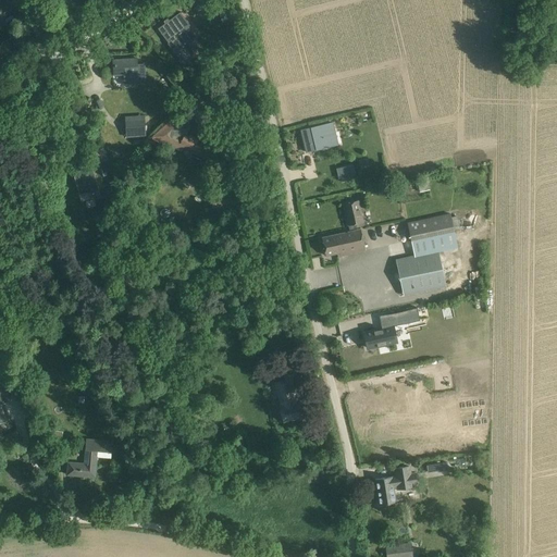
[(0,19),(20,5),(15,0),(1,0),(0,1),(0,19)]
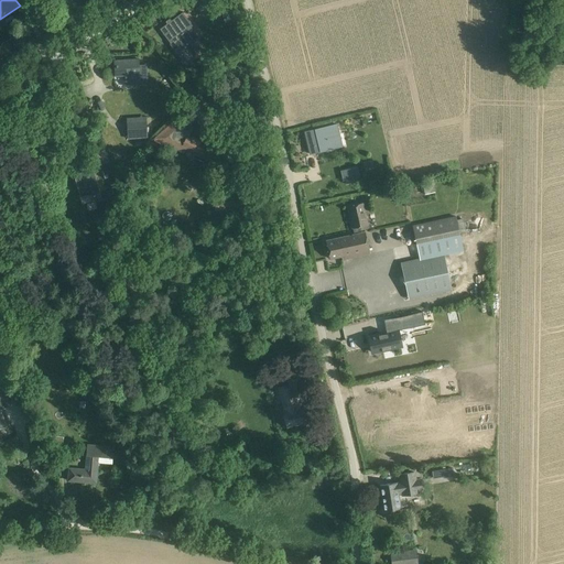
[(227,13),(229,22),(237,20),(235,11),(227,13)]
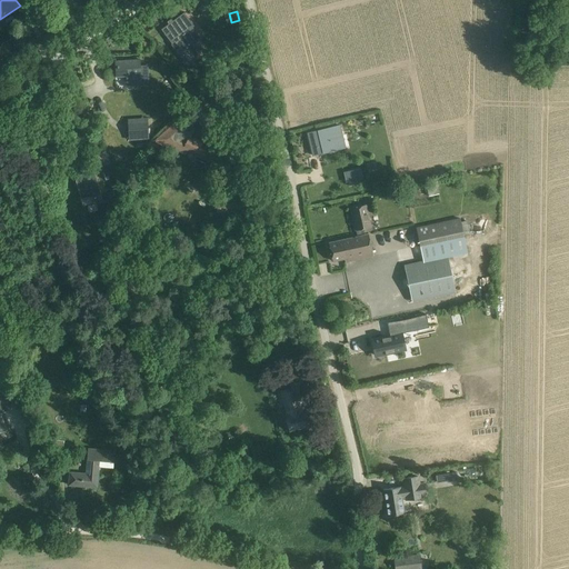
[(186,32),(186,31),(193,26),(183,13),(162,29),(172,42),(172,45),(187,62),(199,53),(200,49),(197,45),(193,45),(191,46),(182,35),(186,32)]
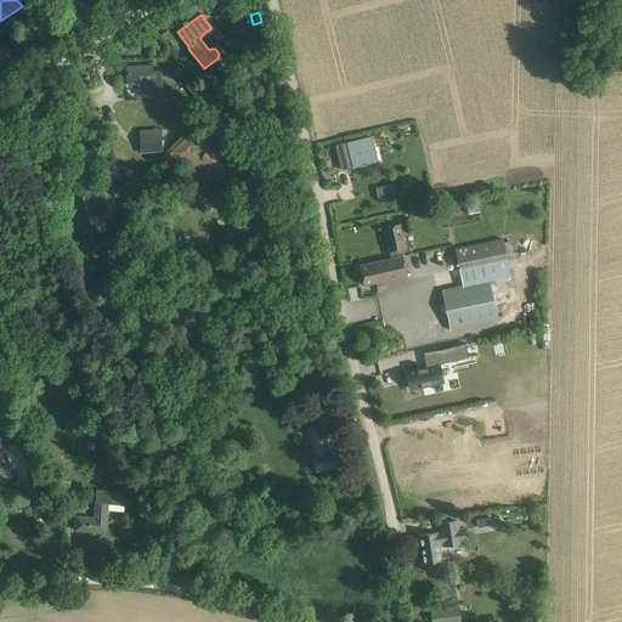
[(163,91),(162,72),(152,72),(152,64),(126,67),(128,84),(137,84),(139,94),(163,91)]
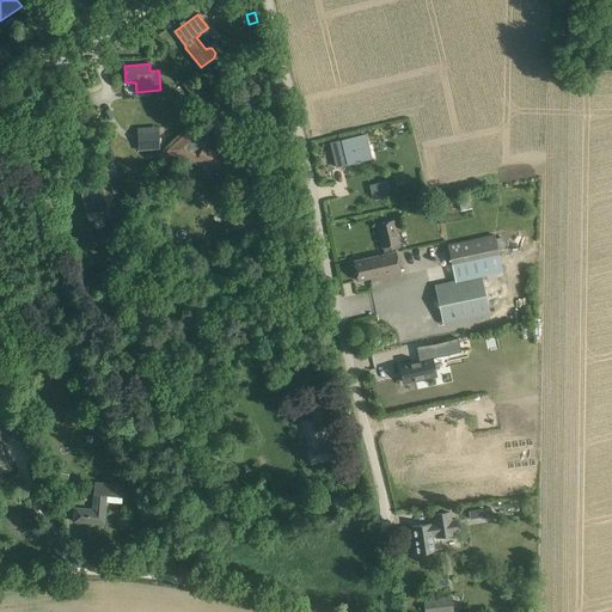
[(204,146),(209,136),(199,121),(165,150),(200,165),(201,161),(225,173),(230,165),(216,158),(219,153),(204,146)]
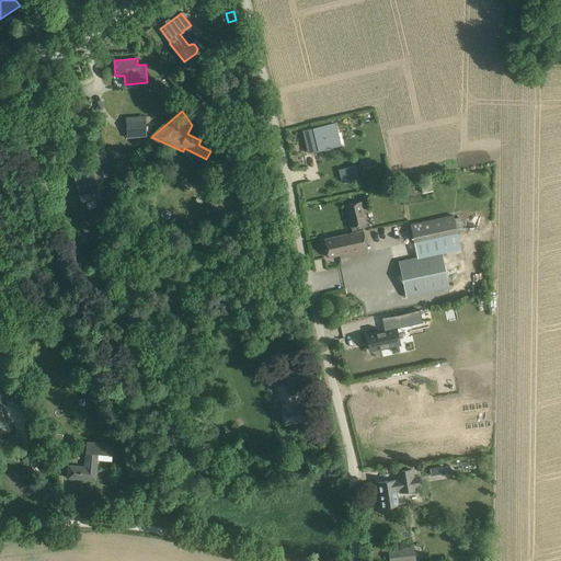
[(125,121),(127,135),(147,134),(146,119),(125,121)]
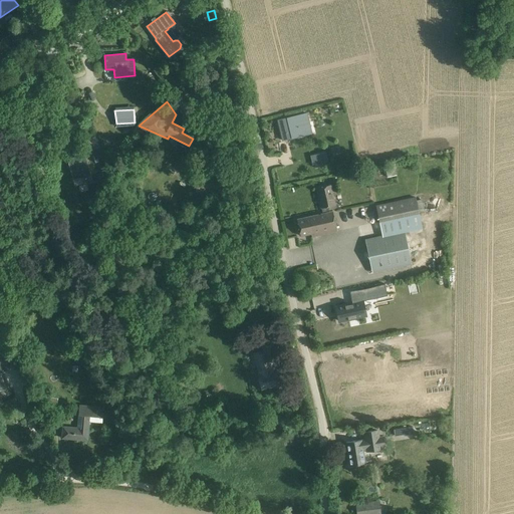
[(303,114),(277,120),(282,141),(308,135),(303,114)]
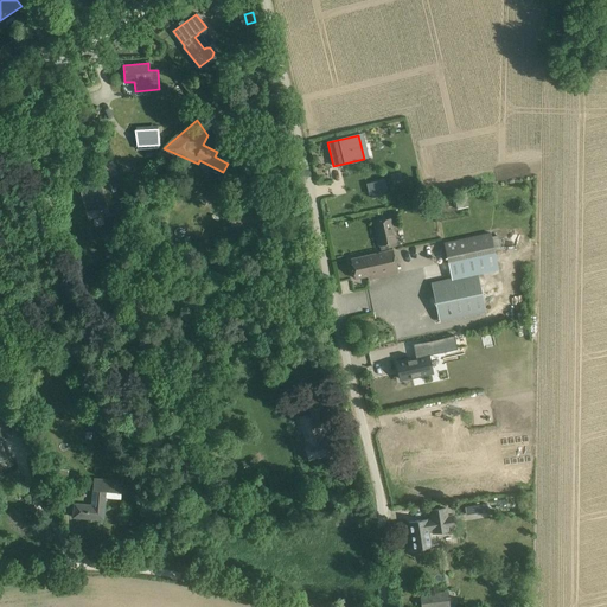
[(117,174),(108,177),(113,192),(121,190),(117,174)]
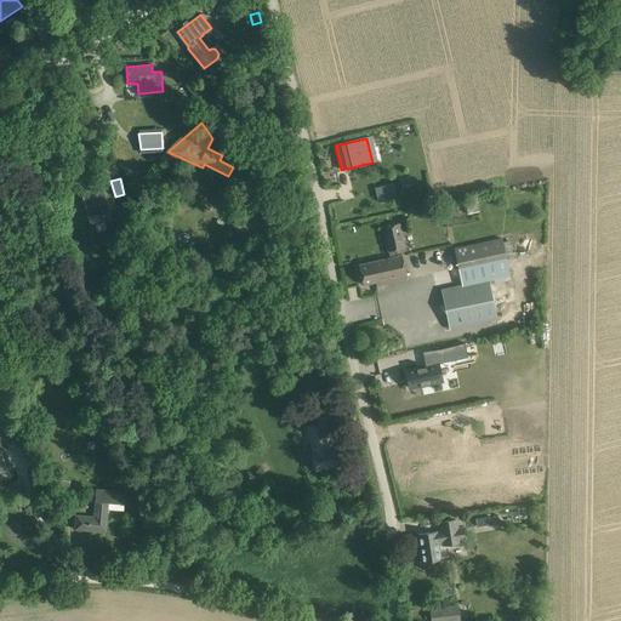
[(113,221),(112,214),(102,183),(96,186),(97,188),(91,189),(81,193),(89,217),(100,215),(103,224),(113,221)]
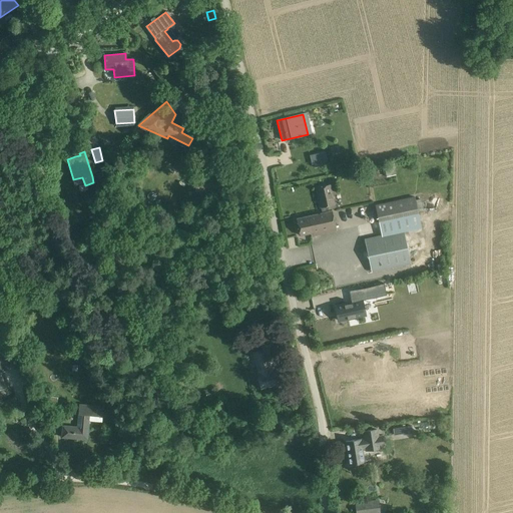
[(325,152),(310,155),(312,164),(327,160),(325,152)]
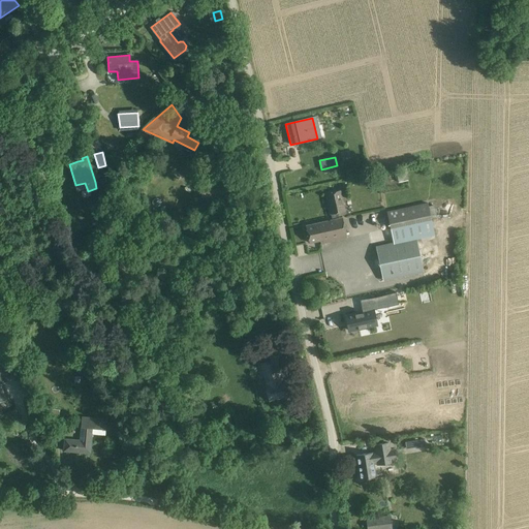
[(399,182),(408,180),(406,172),(398,174),(399,182)]
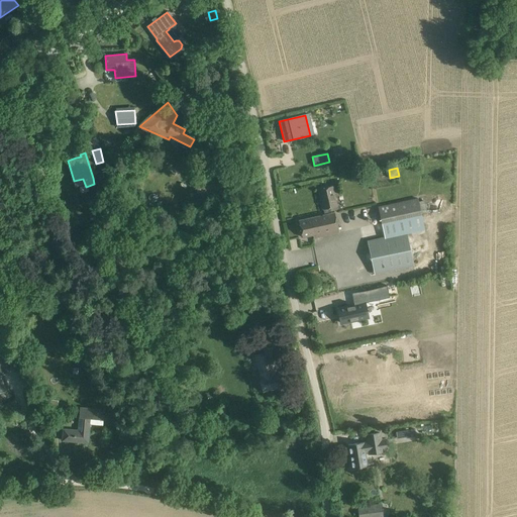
[(214,182),(202,183),(203,194),(215,193),(214,182)]
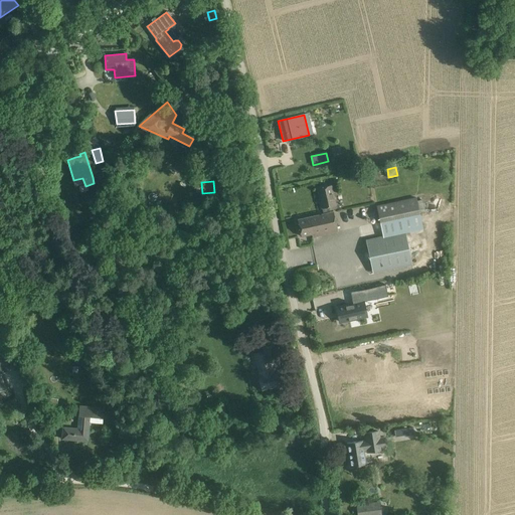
[(317,189),(323,214),(330,212),(328,207),(335,205),(331,186),(317,189)]
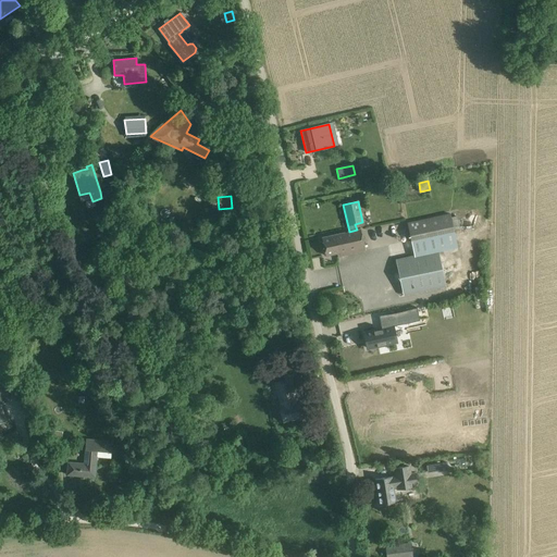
[(224,210),(217,211),(219,224),(226,223),(224,210)]
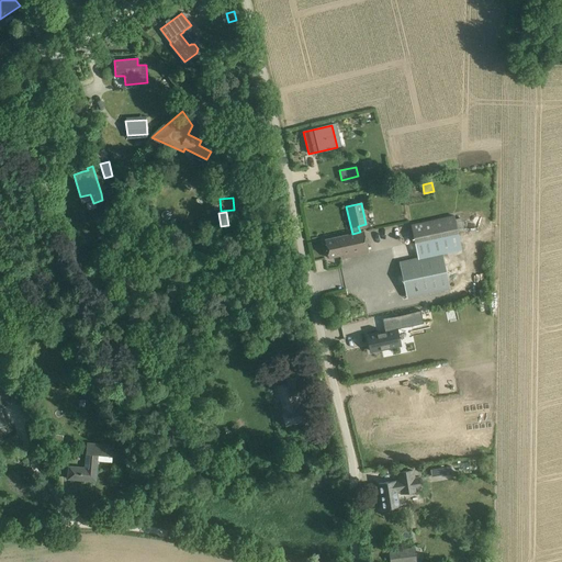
[(411,225),(415,242),(458,233),(453,215),(411,225)]
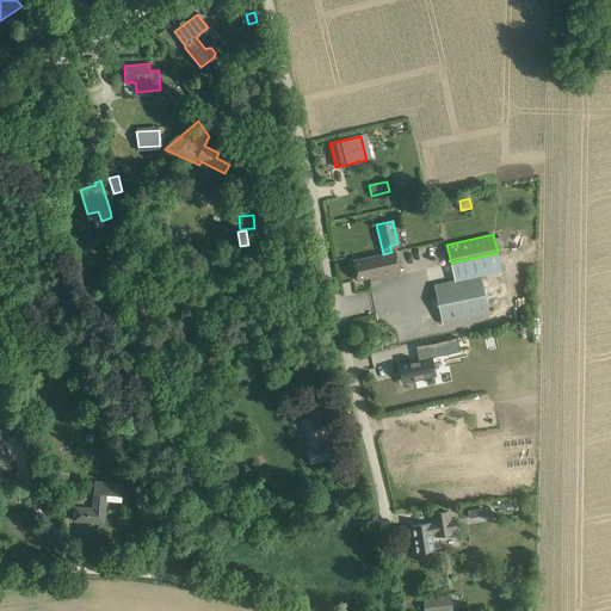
[(395,252),(392,252),(383,254),(353,260),(358,281),(370,278),(370,282),(386,278),(401,276),(395,252)]
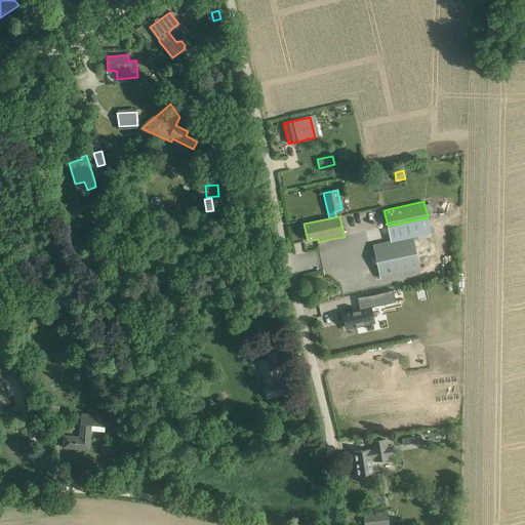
[(380,279),(420,270),(413,236),(373,244),(380,279)]
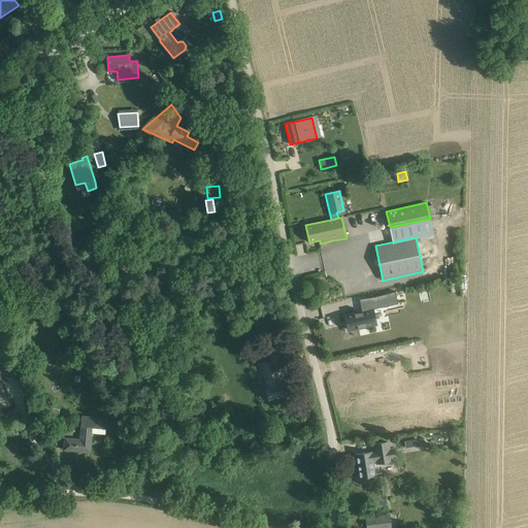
[(362,310),(344,314),(348,331),(374,325),(371,308),(397,303),(395,290),(368,295),(369,301),(360,302),(362,310)]
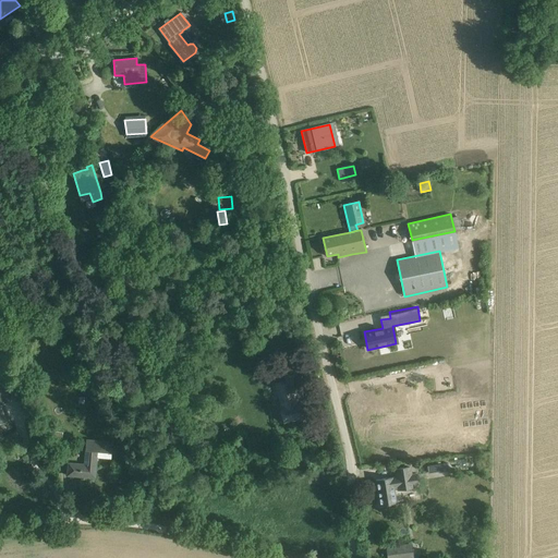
[(274,384),(284,422),(303,417),(299,402),(298,403),(291,379),(274,384)]
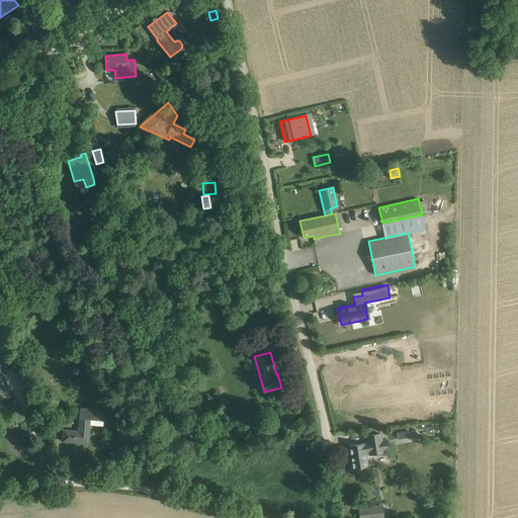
[(4,358),(0,359),(0,393),(5,392),(3,385),(13,382),(4,358)]
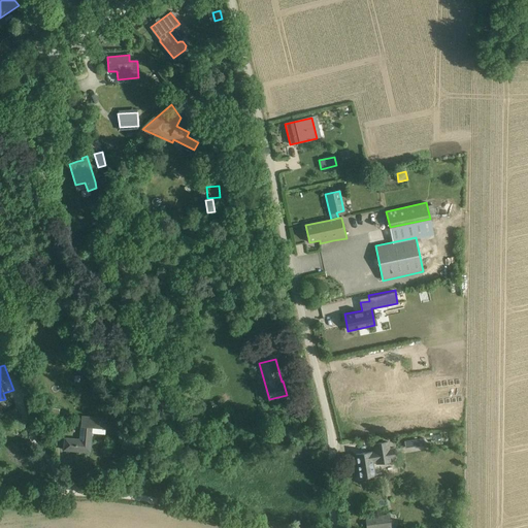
[(64,450),(90,453),(92,427),(105,428),(106,419),(81,417),(80,426),(86,427),(85,440),(65,438),(64,450)]
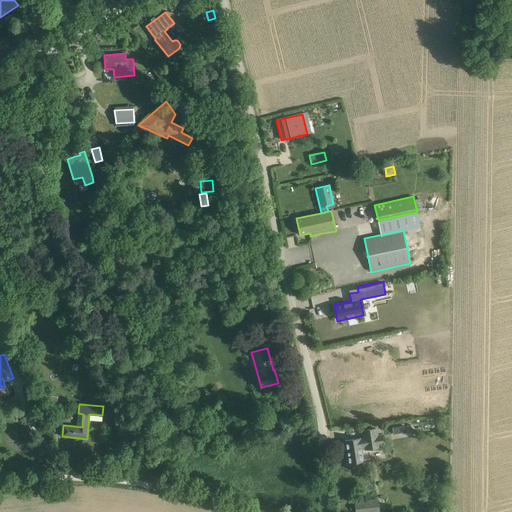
[(412,431),(411,425),(392,428),(393,434),(412,431)]
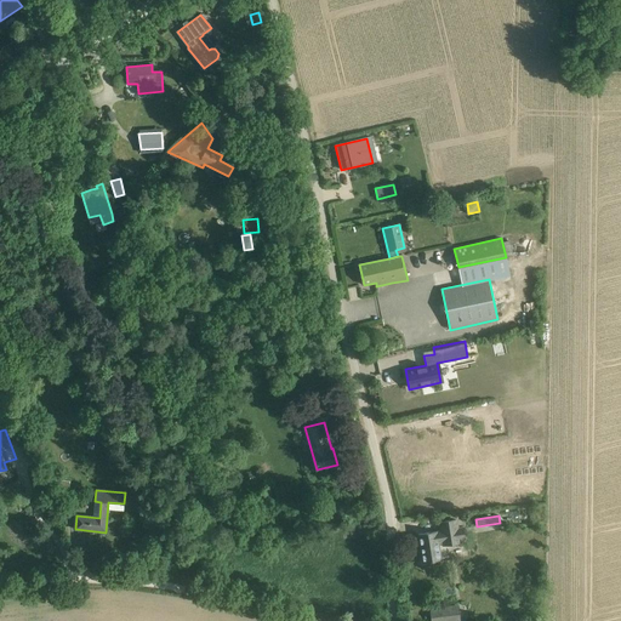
[(463,528),(459,528),(457,519),(438,522),(439,531),(419,534),(422,563),(442,560),(439,543),(442,542),(461,540),(465,539),(463,528)]
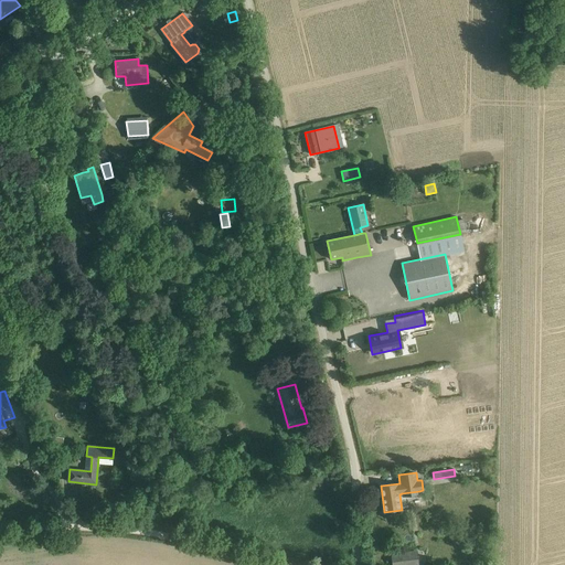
[(392,555),(392,564),(416,564),(415,552),(392,555)]
